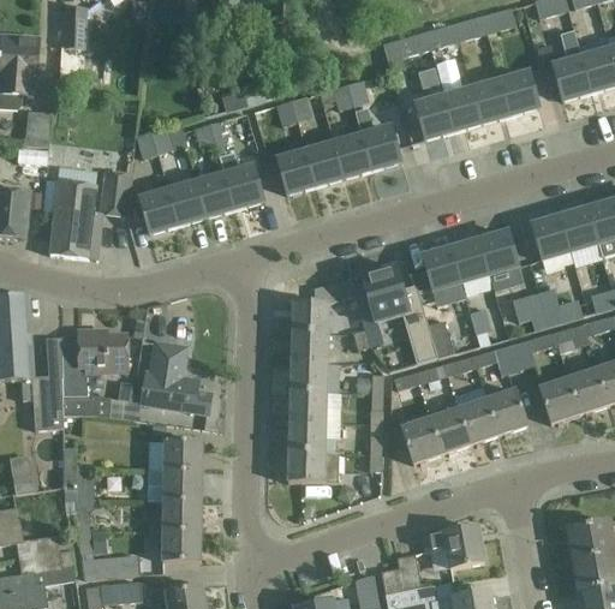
[(159,0),(157,13),(178,16),(179,0),(159,0)]
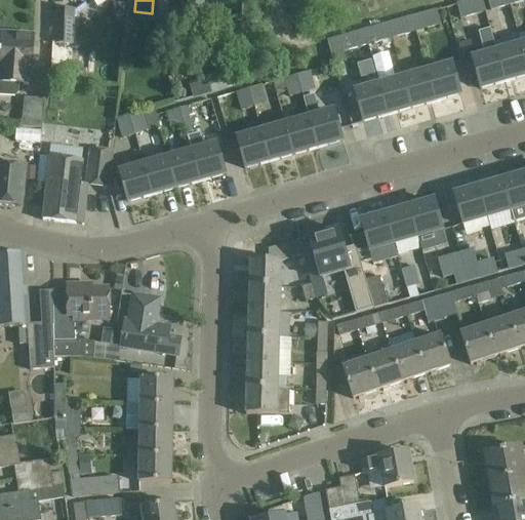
[(485,9),(482,0),(463,0),(456,2),(460,15),(485,9)]
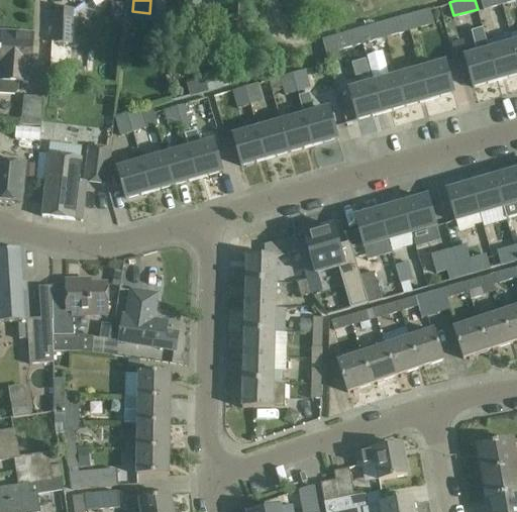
[(72,7),(56,6),(55,38),(71,39),(72,7)]
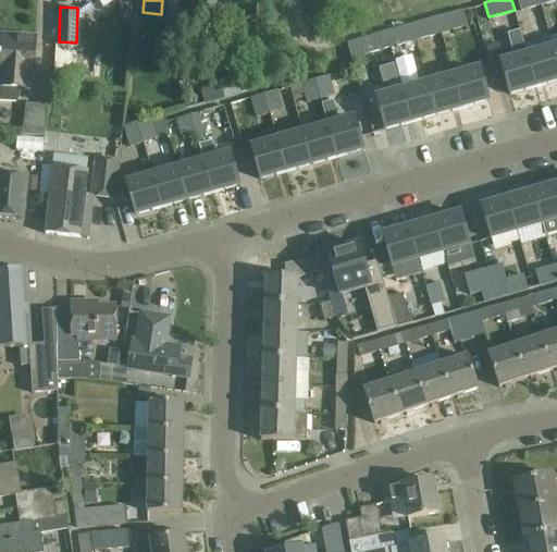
[(468,23),(463,9),(444,14),(447,28),(468,23)]
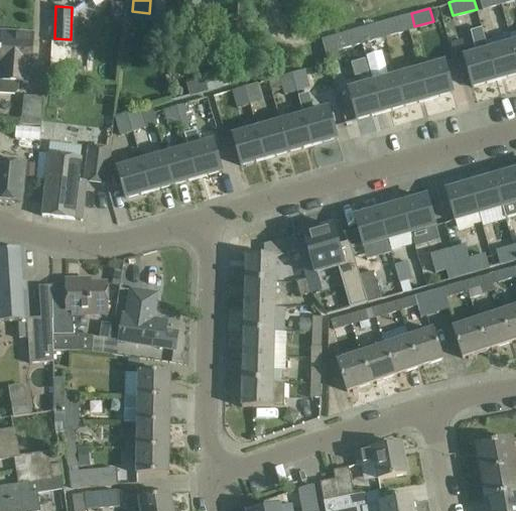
[(381,22),(385,35),(404,29),(400,16),(381,22)]
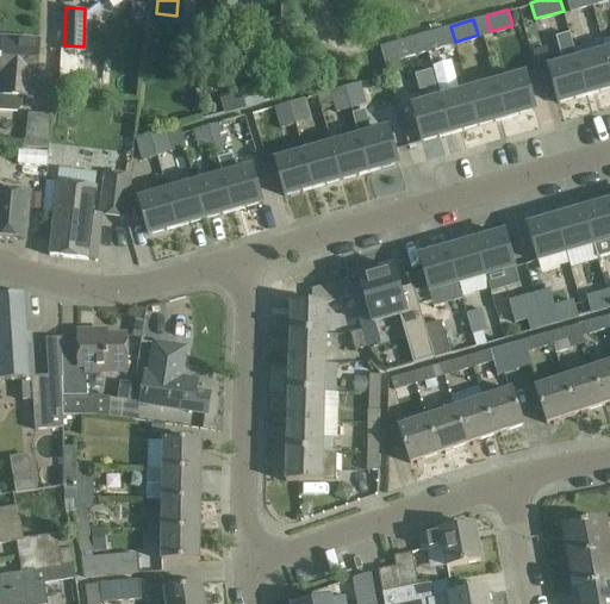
[(455,42),(450,26),(430,32),(434,48),(455,42)]
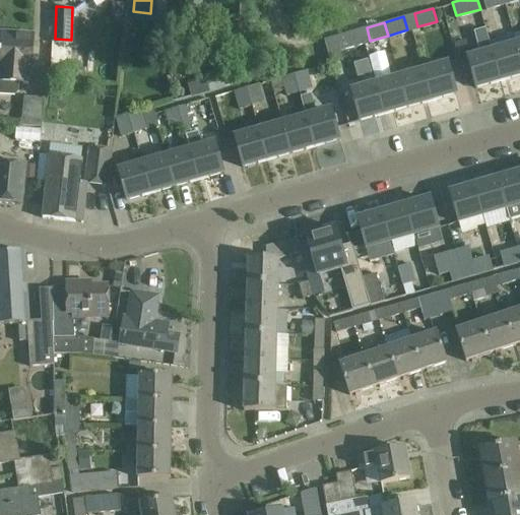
[(480,52),(467,56),(475,84),(500,77),(489,38),(484,25),(473,28),(480,52)]
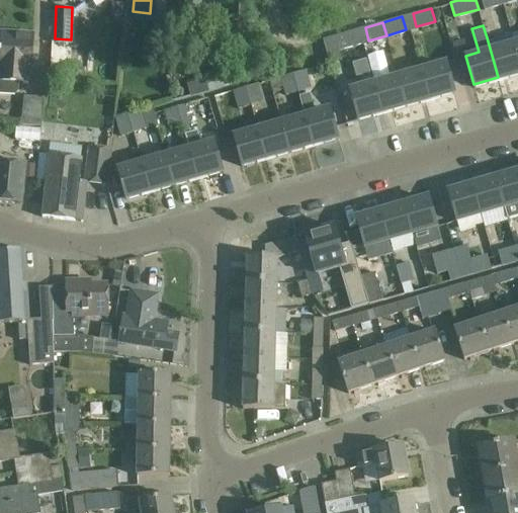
[(33,29),(1,27),(0,46),(0,90),(14,91),(18,88),(18,79),(28,80),(29,63),(31,64),(33,29)]
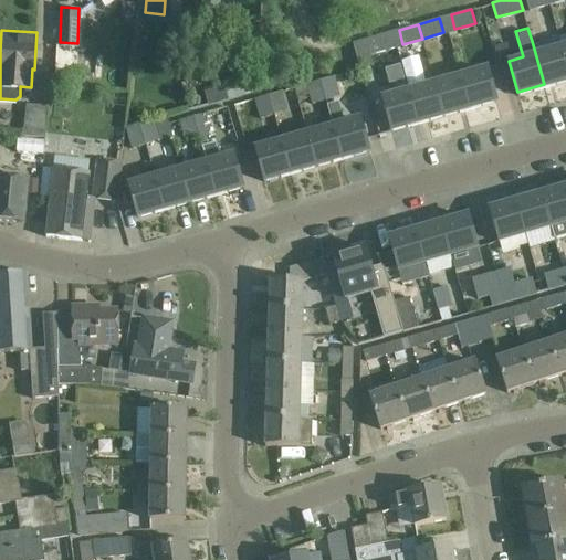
[(392,31),(366,39),(370,53),(397,45),(392,31)]
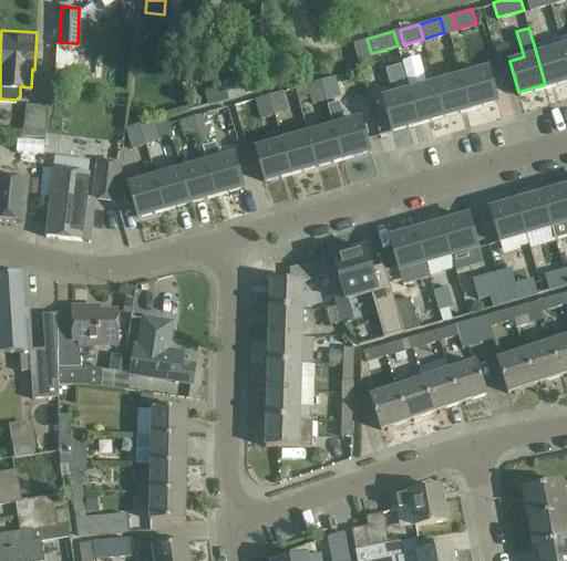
[(566,64),(558,34),(533,41),(545,84),(566,78),(566,64)]
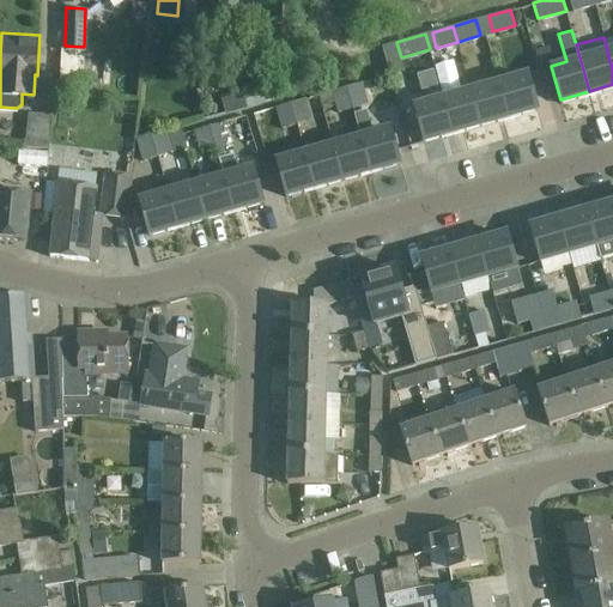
[(499,80),(509,114),(538,107),(528,72),(499,80)]
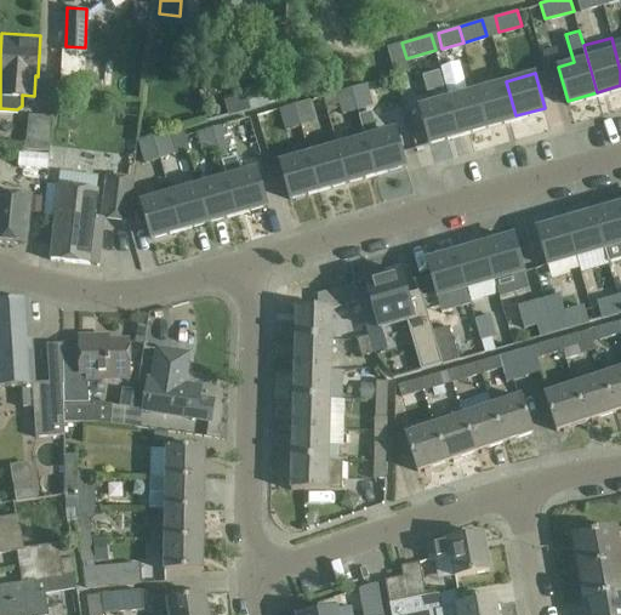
[(372,102),(366,80),(351,84),(357,106),(369,102),(372,102)]
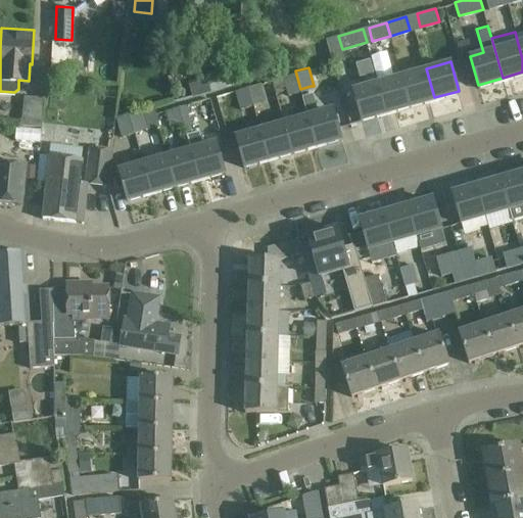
[(401,76),(410,104),(434,97),(426,68),(401,76)]
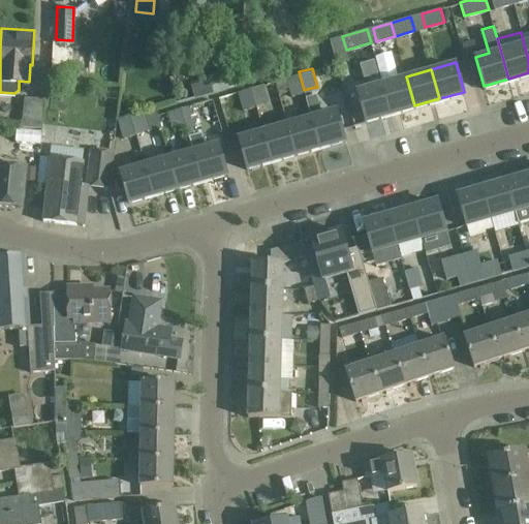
[(304,90),(299,71),(275,79),(279,93),(291,89),(292,93),(304,90)]
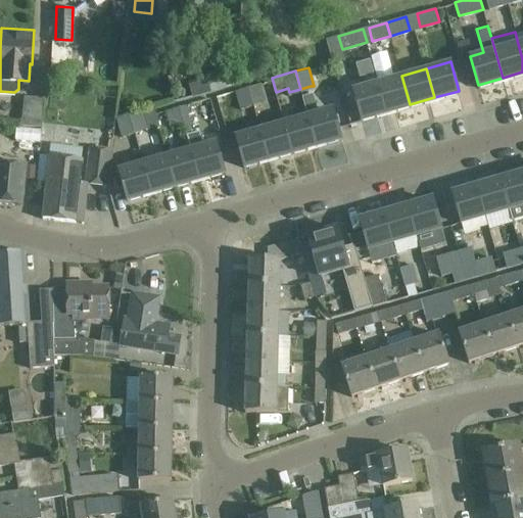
[(375,72),(350,78),(362,119),(386,111),(378,82),(375,72)]
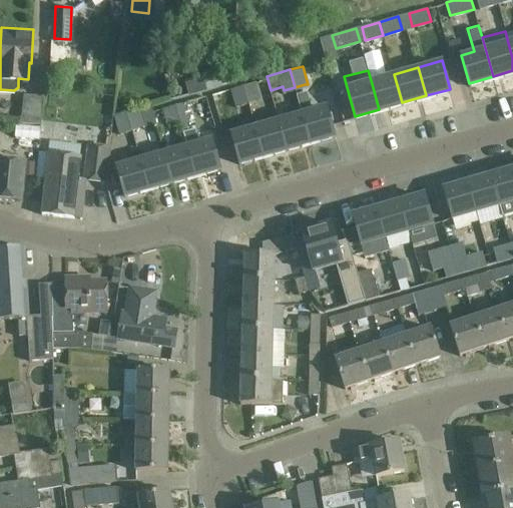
[(379,109),(402,102),(394,74),(371,80),(379,109)]
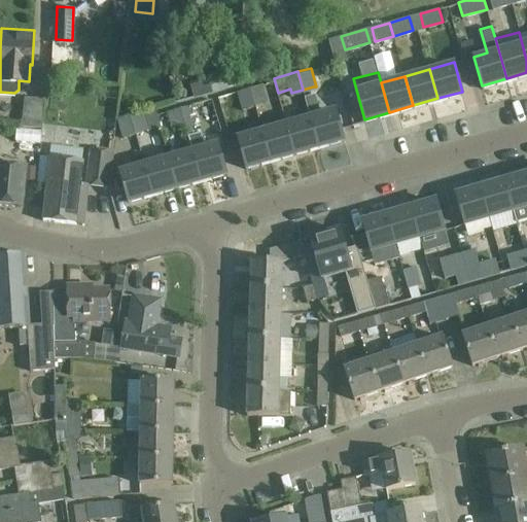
[(209,79),(191,84),(195,95),(212,90),(209,79)]
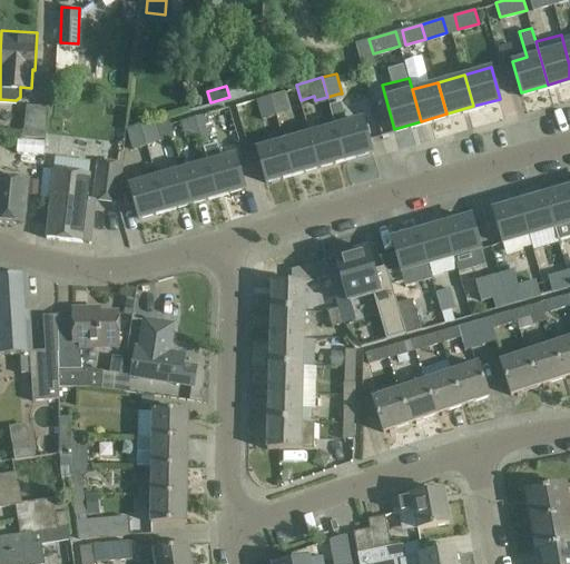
[(290,108),(284,88),(269,92),(276,112),(290,108)]
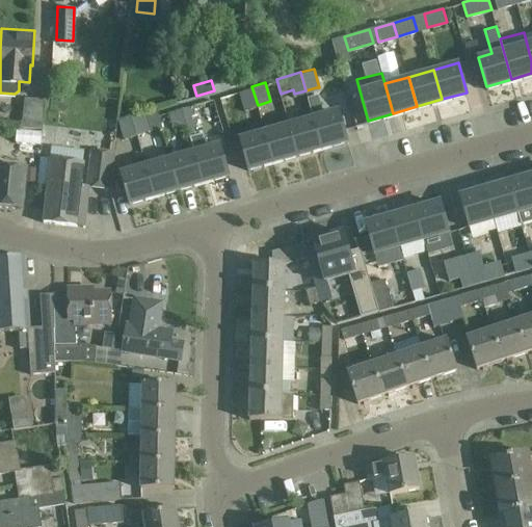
[(258,105),(251,86),(240,89),(245,108),(257,105),(258,105)]
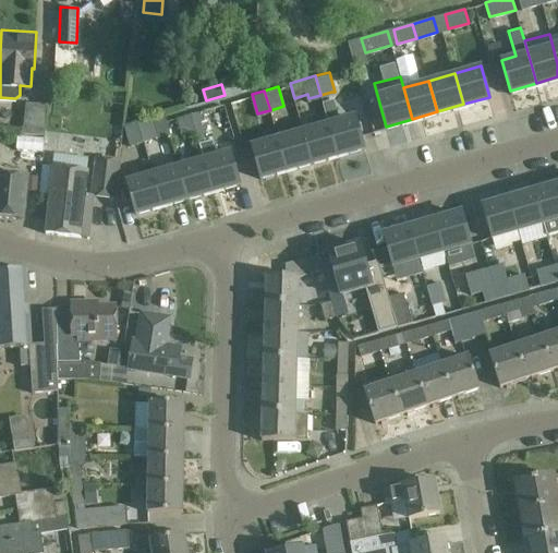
[(334,97),(323,100),(329,123),(338,154),(364,146),(355,117),(340,121),(334,97)]
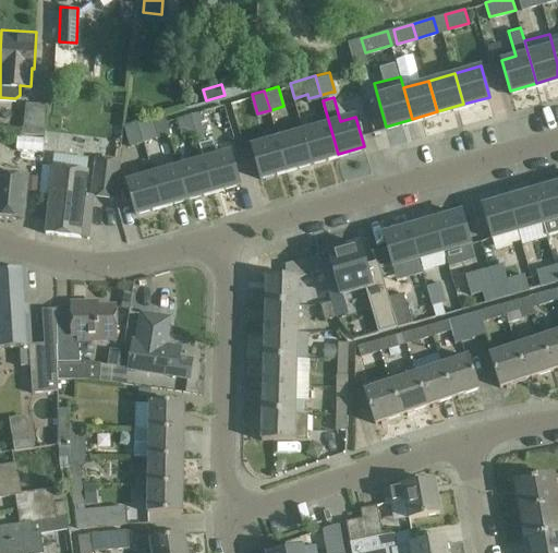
[(45,133),(48,108),(48,103),(25,100),(23,130),(44,132),(44,133),(45,133)]
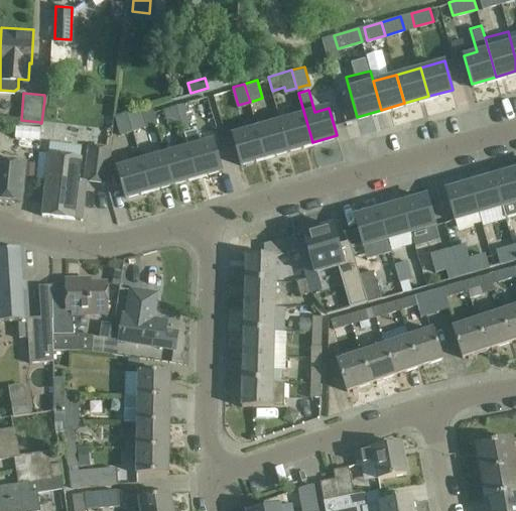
[(188,100),(176,103),(181,121),(194,117),(188,100)]
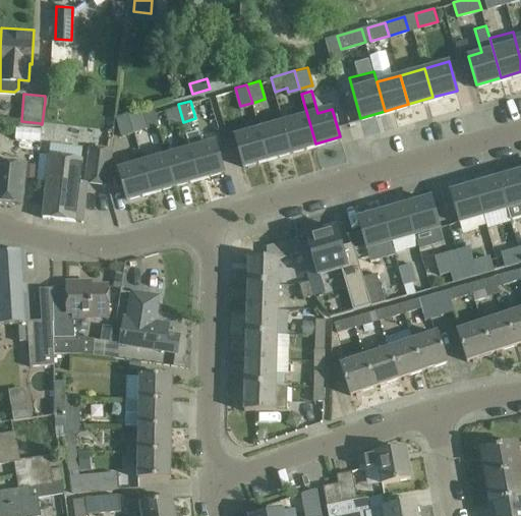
[(178,104),(166,108),(171,125),(183,122),(178,104)]
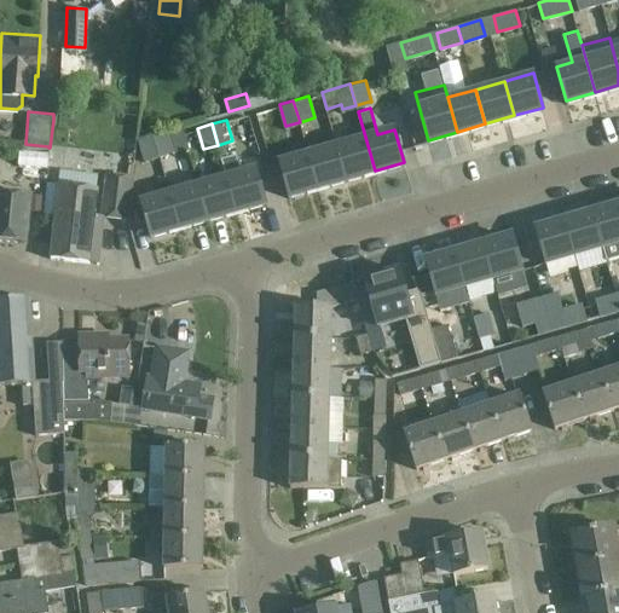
[(154,133),(160,155),(187,146),(181,125),(154,133)]
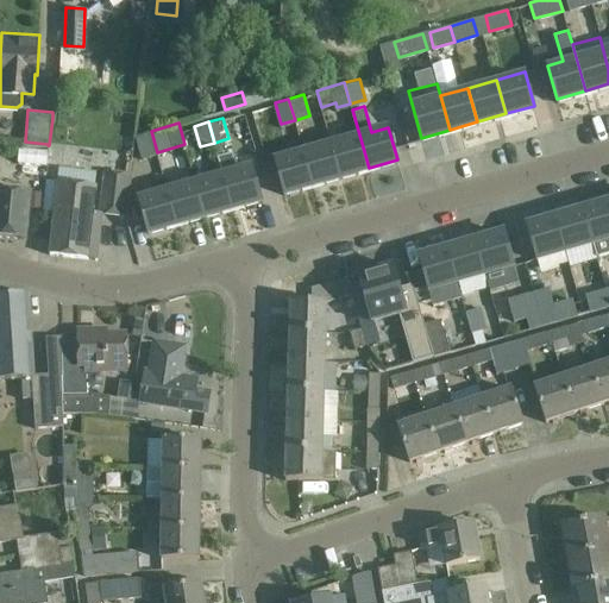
[(140,157),(157,152),(151,131),(135,136),(140,157)]
